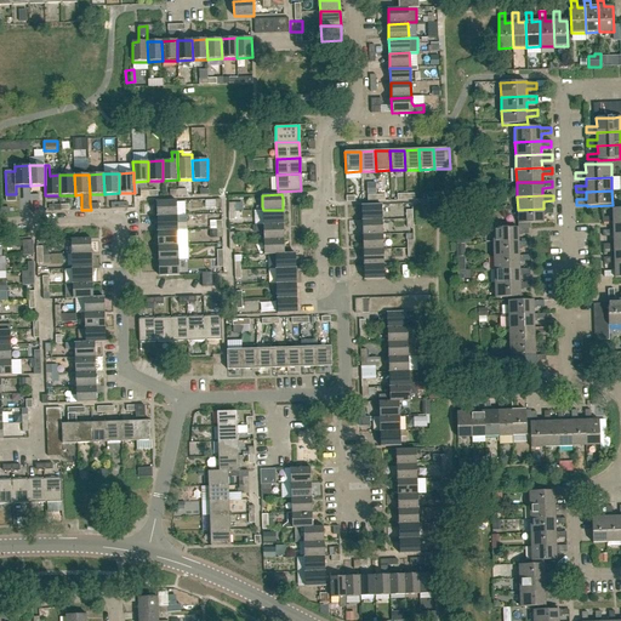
[(176,201),(157,201),(157,217),(177,216),(176,201)]
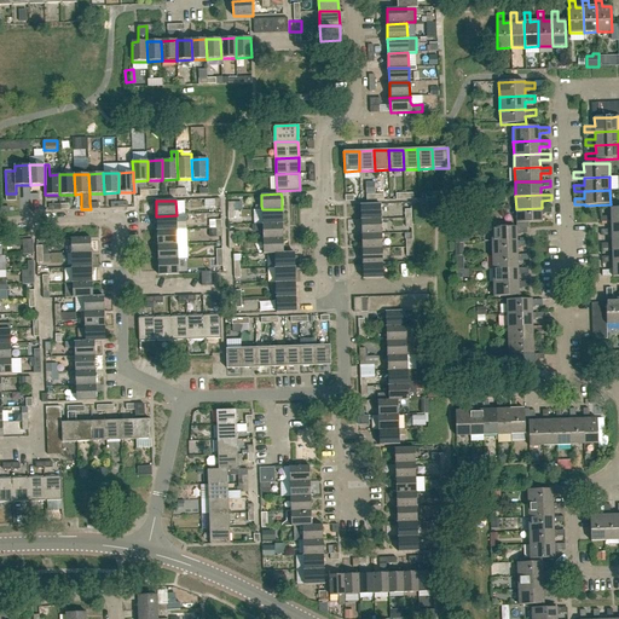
[(362,220),(381,219),(380,204),(360,204),(362,220)]
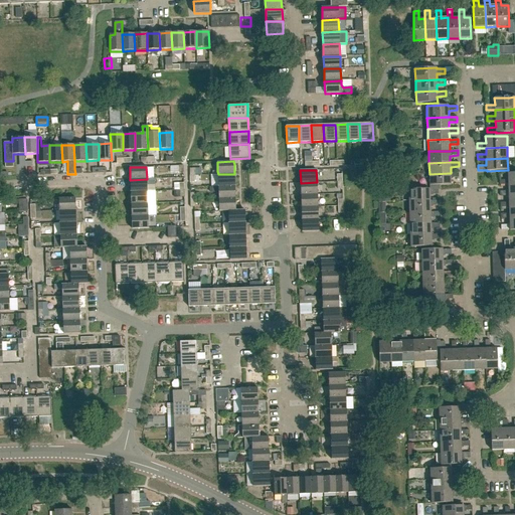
[(508,185),(514,184),(514,172),(508,173),(508,180),(499,180),(499,185),(508,185)]
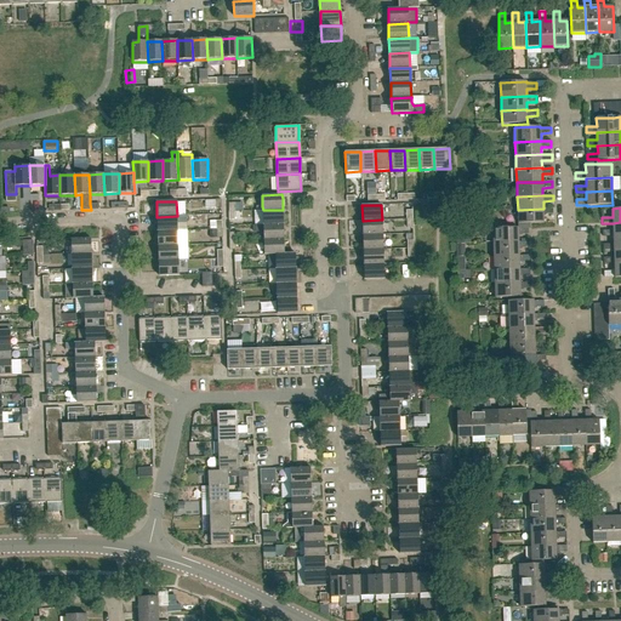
[(543,209),(518,210),(518,224),(543,223),(543,215),(553,215),(553,209),(543,209)]
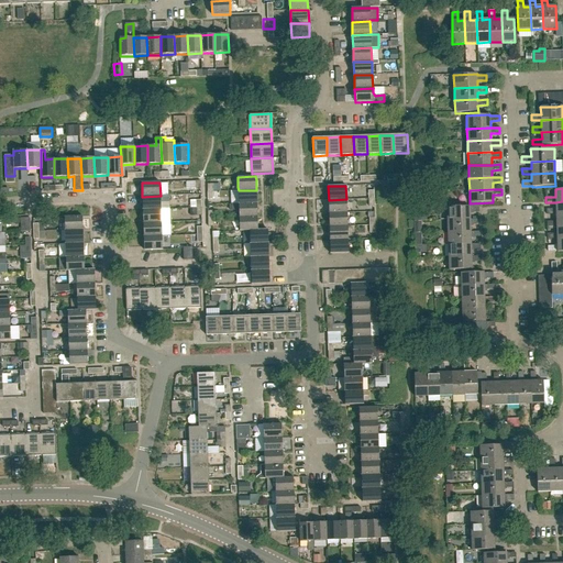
[(239,205),(256,203),(256,190),(239,190),(239,205)]
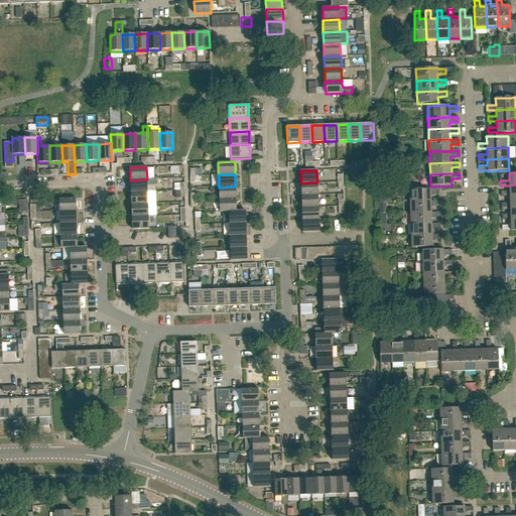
[(124,184),(123,175),(113,176),(114,185),(124,184)]
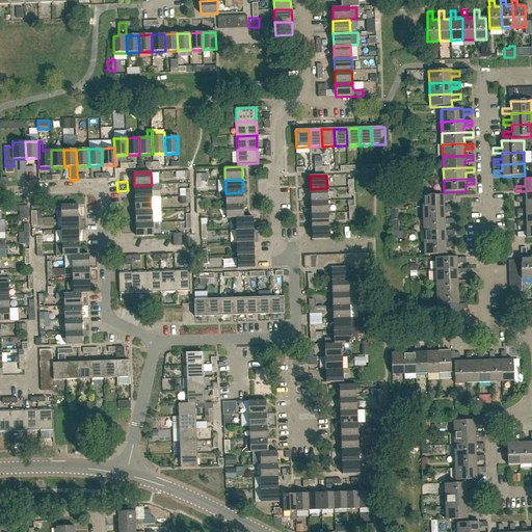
[(135,198),(152,197),(152,185),(134,186),(135,198)]
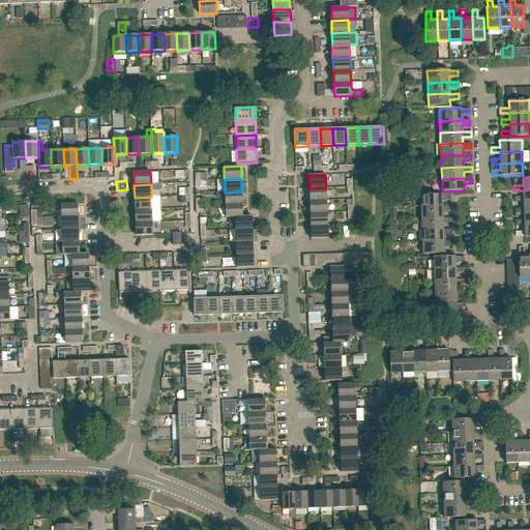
[(310,201),(326,200),(326,187),(310,188),(310,201)]
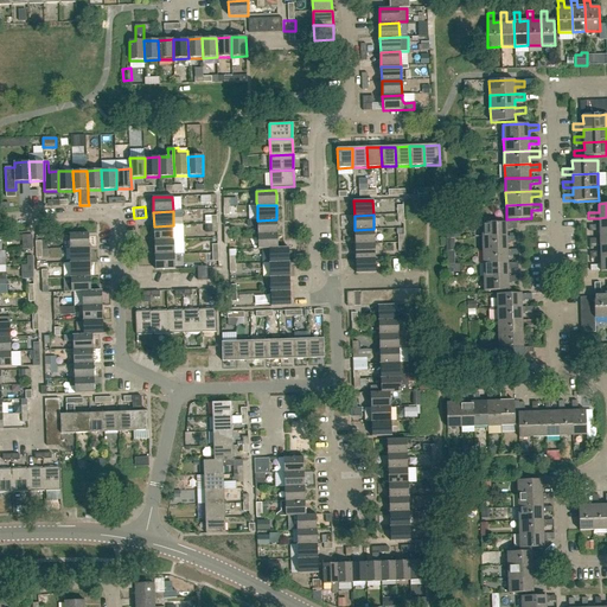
[(600,231),(606,230),(606,217),(599,218),(599,225),(589,225),(589,231),(600,231)]
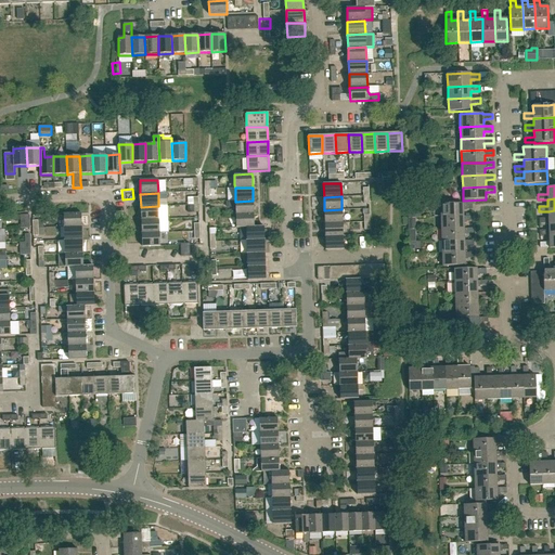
[(235,215),(254,214),(253,201),(235,202),(227,202),(227,208),(235,207),(235,215)]
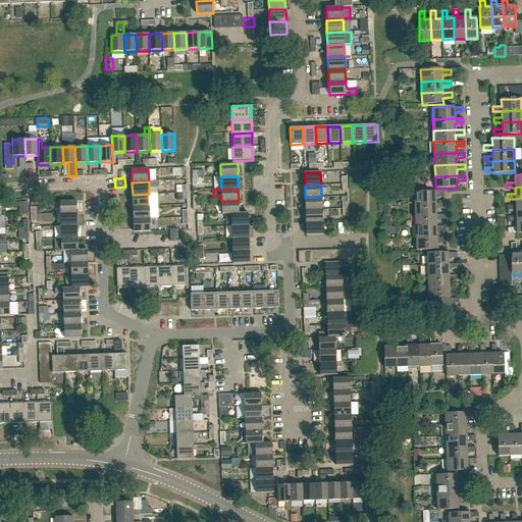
[(414,204),(435,203),(435,198),(445,197),(444,192),(435,193),(435,192),(414,192),(414,204)]
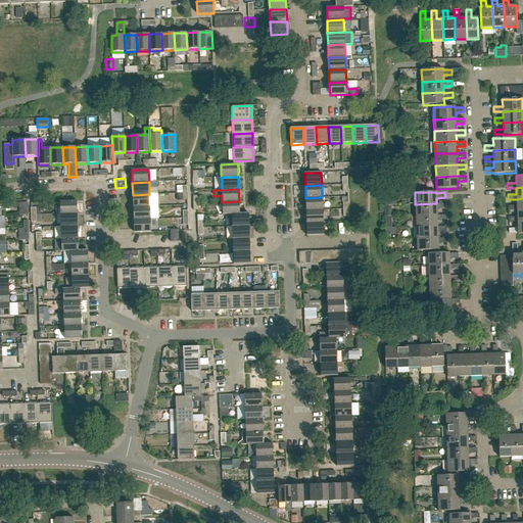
[(133,207),(150,206),(149,194),(133,195),(133,207)]
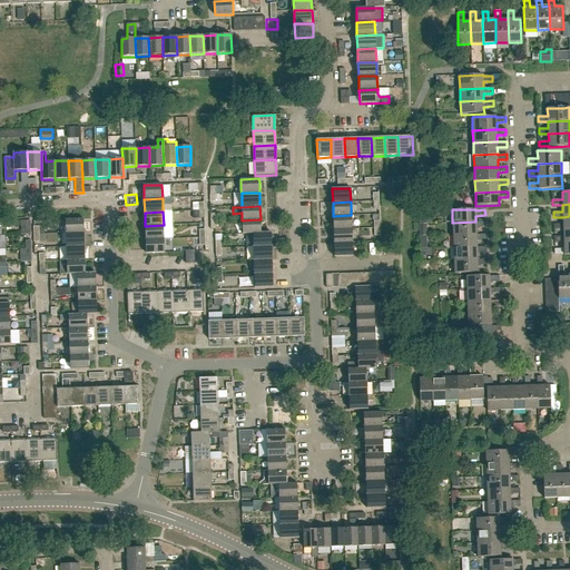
[(334,229),(352,228),(351,215),(333,216),(334,229)]
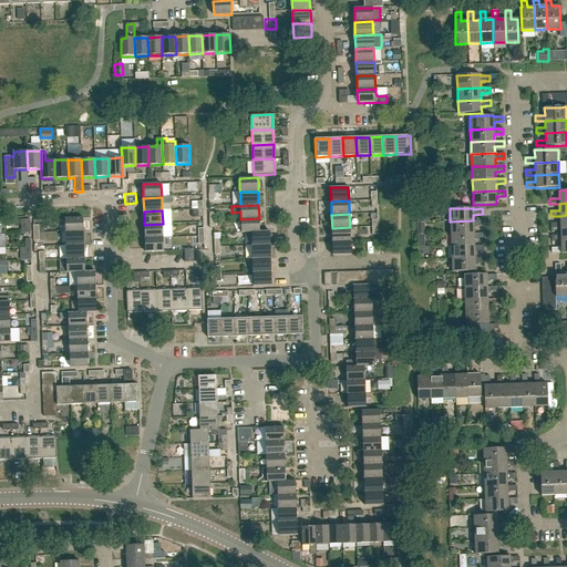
[(560,228),(566,228),(566,215),(560,216),(560,223),(550,224),(550,228),(560,228)]
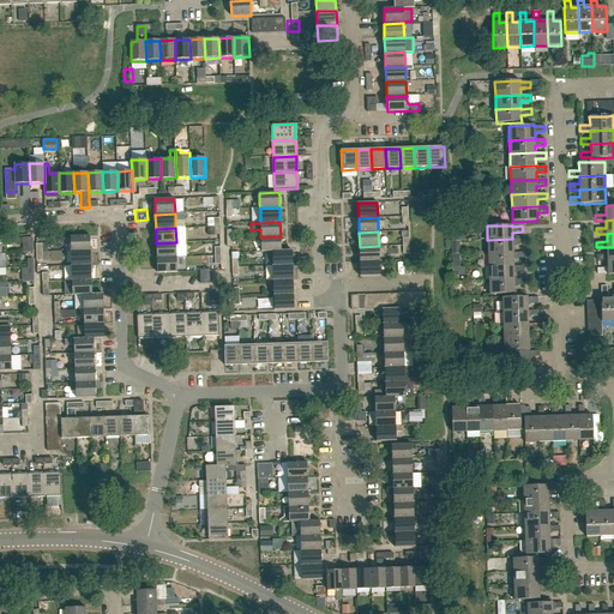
[(71,252),(91,251),(90,236),(71,236),(71,252)]
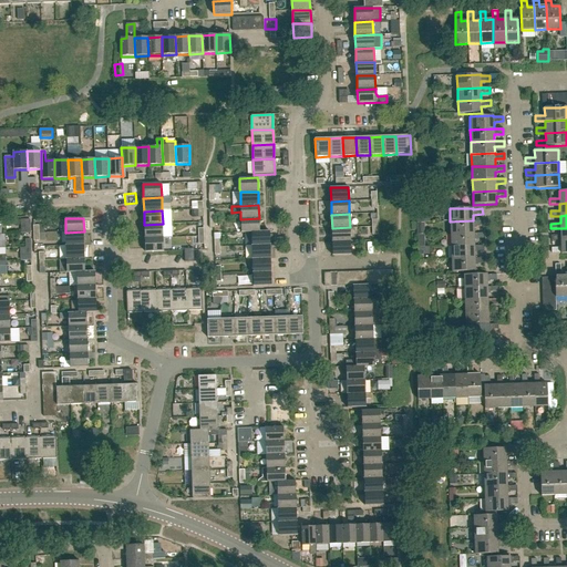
[(259,232),(259,218),(240,219),(241,233),(251,233),(259,232)]
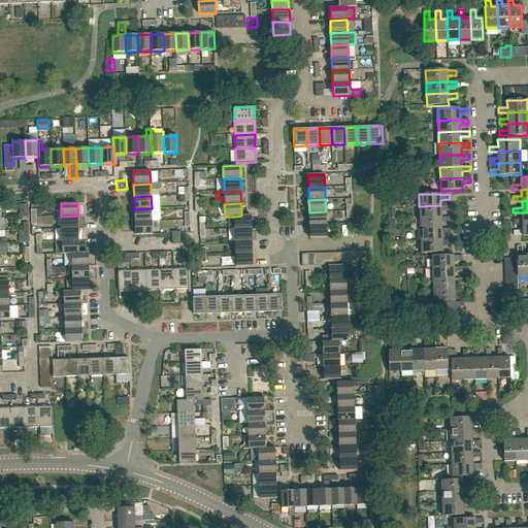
[(20,218),(28,217),(28,204),(20,205),(20,218)]
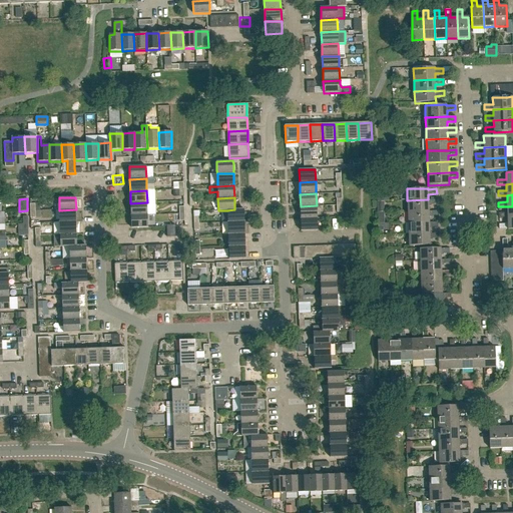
[(408,212),(429,211),(428,205),(437,204),(437,199),(428,200),(428,199),(407,200),(408,212)]
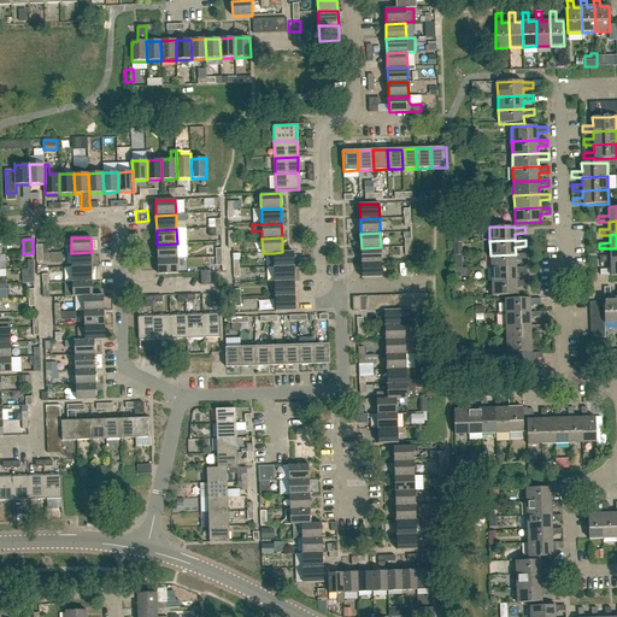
[(158,259),(177,259),(177,244),(157,245),(158,259)]
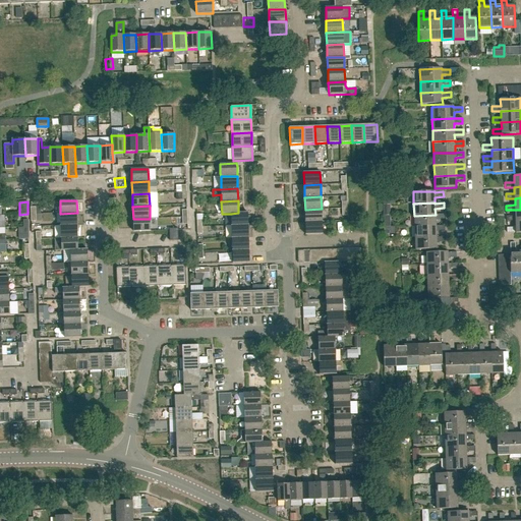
[(305,222),(322,221),(322,209),(305,210),(305,222)]
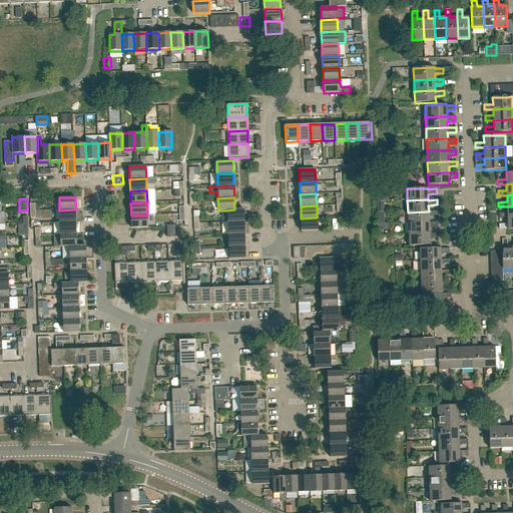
[(507,217),(512,217),(512,206),(507,206),(507,213),(498,213),(499,217),(507,217)]
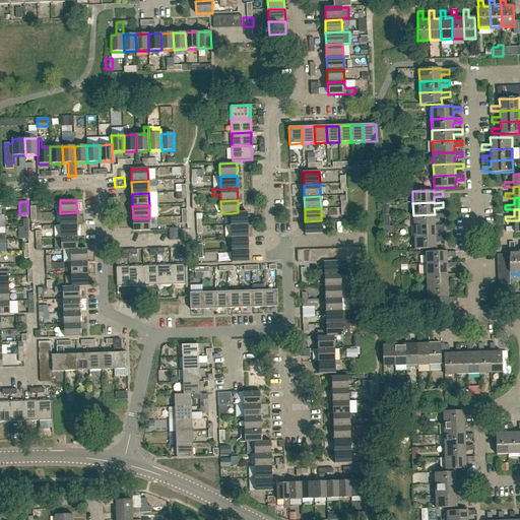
[(60,225),(77,224),(77,212),(60,213),(60,225)]
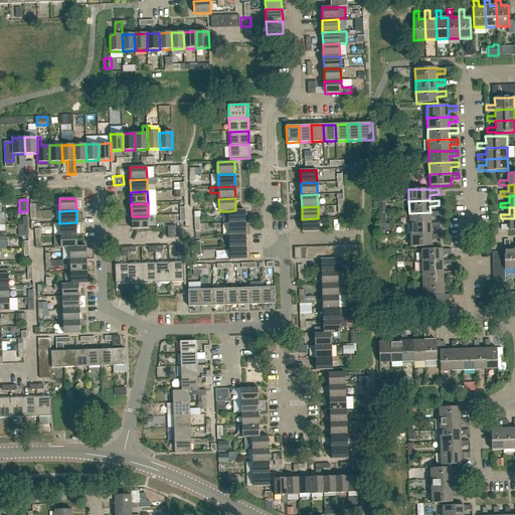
[(228,223),(245,222),(244,210),(239,210),(235,210),(228,211),(228,223)]
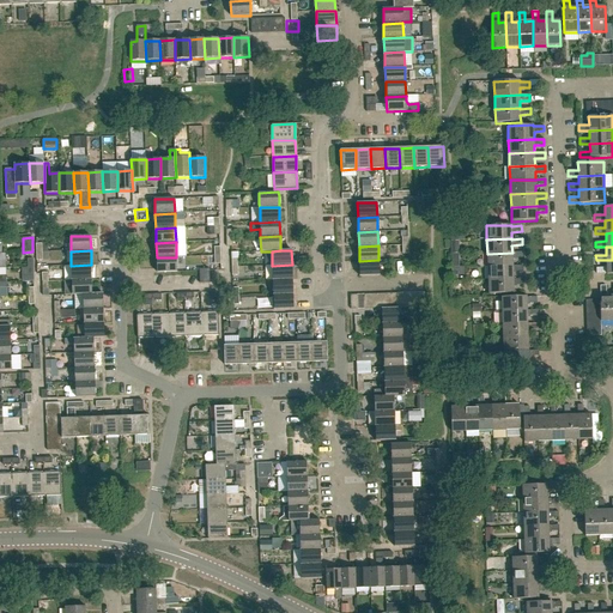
[(487,267),(513,266),(513,259),(522,258),(522,252),(513,253),(487,254),(487,267)]
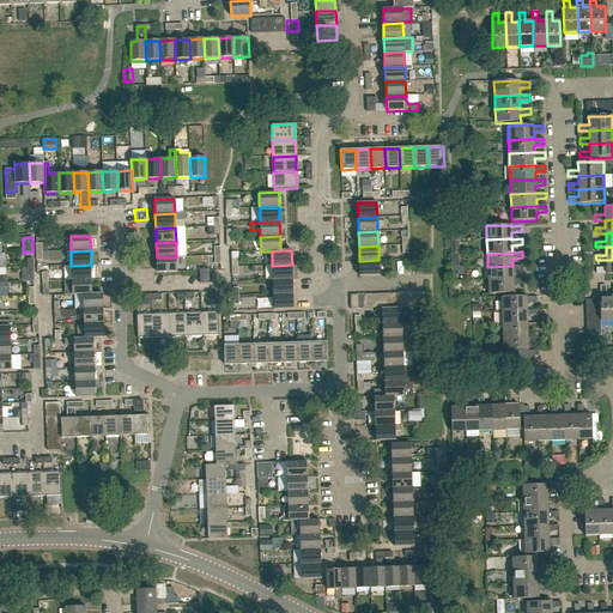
[(176,258),(157,258),(157,273),(177,272),(176,258)]
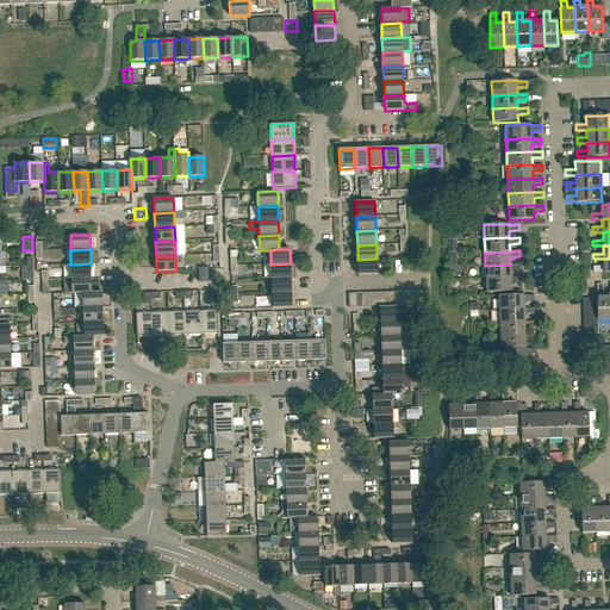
[(377,259),(358,260),(358,274),(377,274),(377,259)]
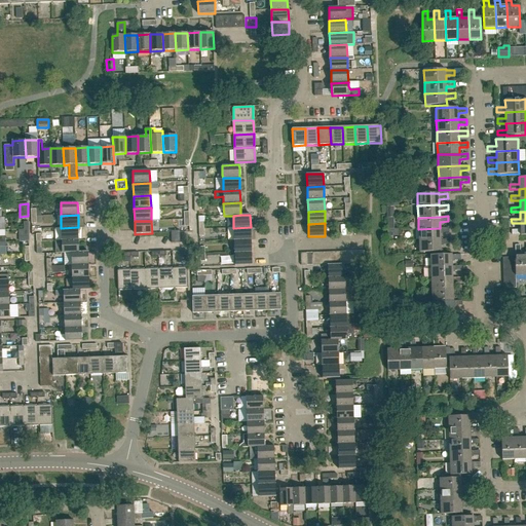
[(525,223),(520,223),(520,230),(512,230),(512,235),(521,234),(521,235),(525,235),(525,223)]
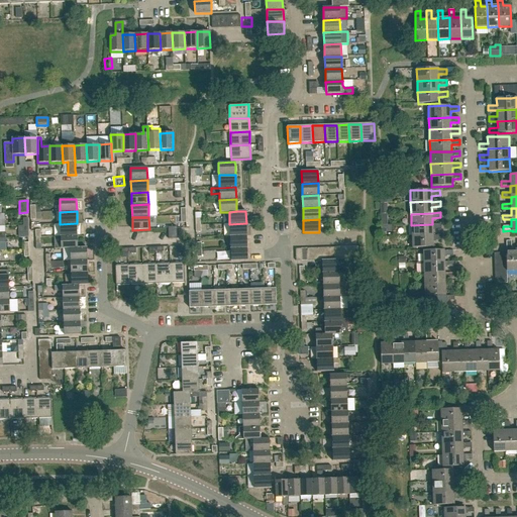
[(61,236),(77,236),(77,223),(60,224),(61,236)]
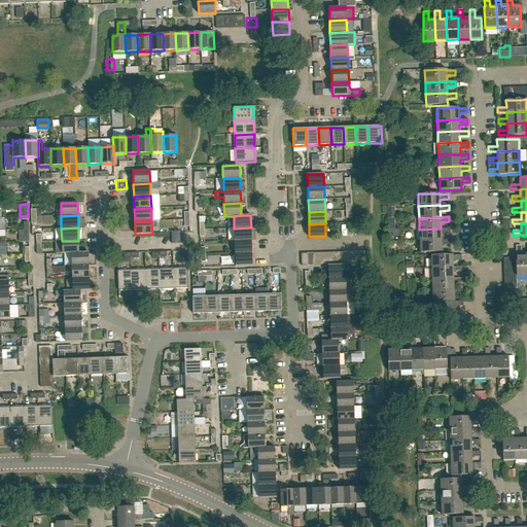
[(235,241),(251,241),(251,227),(234,229),(235,241)]
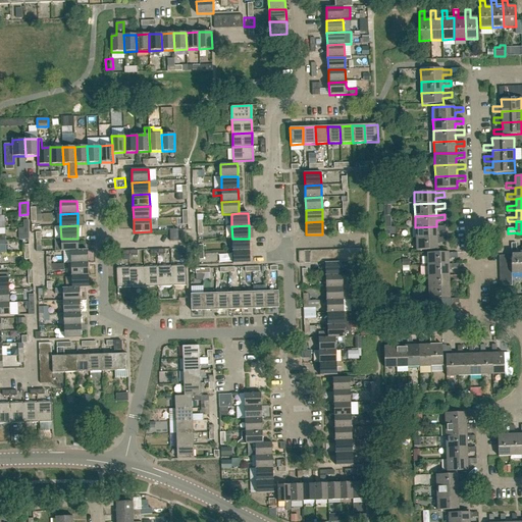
[(416,239),(437,238),(436,231),(446,231),(446,226),(436,226),(415,227),(416,239)]
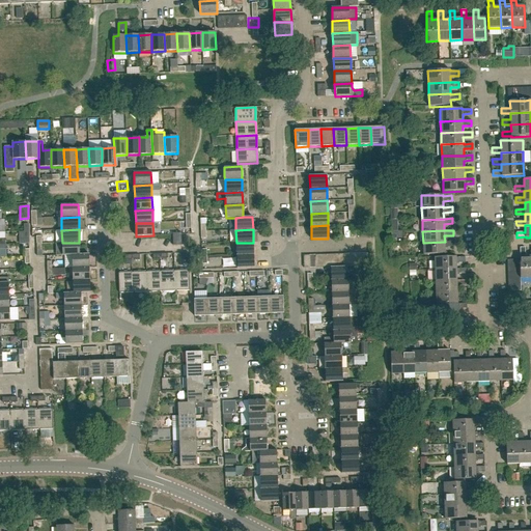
[(29,231),(24,231),(19,232),(19,244),(29,244),(29,239),(29,231)]
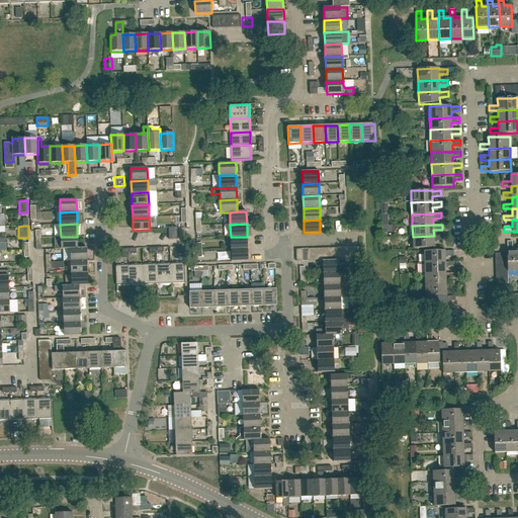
[(169,240),(177,239),(177,228),(168,228),(169,240)]
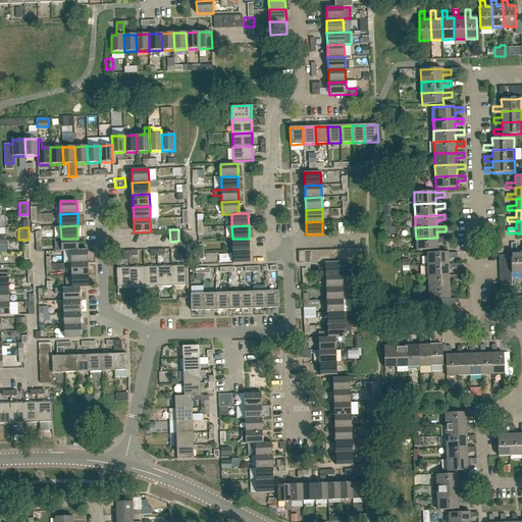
[(437,238),(416,239),(416,251),(437,250),(437,243),(446,243),(446,238),(437,239),(437,238)]
